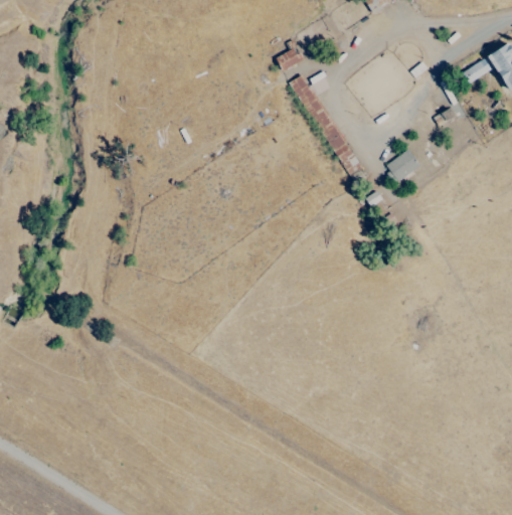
[(511,45),(509,42),(488,56),(510,90),(511,89),(511,45)]
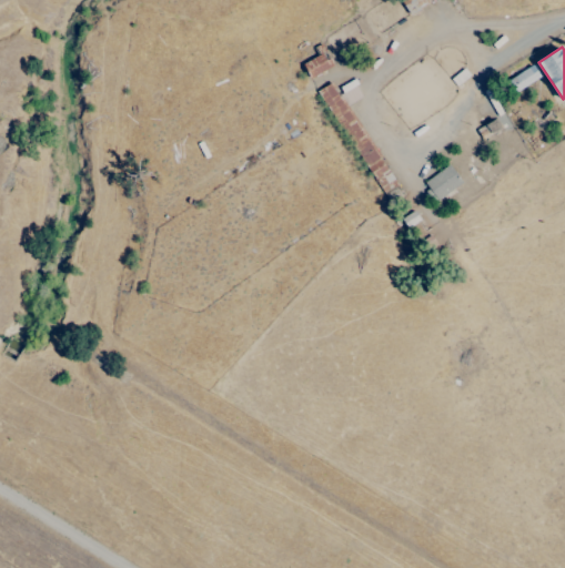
[(312,78),(334,67),(328,52),(305,62),(312,78)]
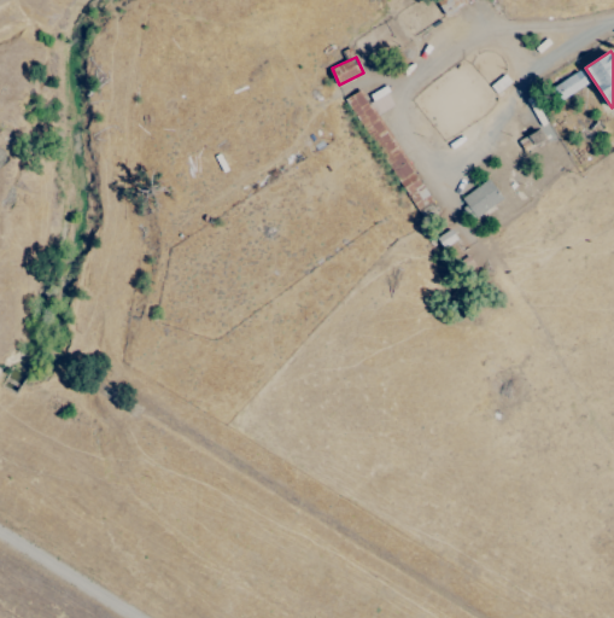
[(589,83),(580,70),(553,89),(560,101),(589,83)]
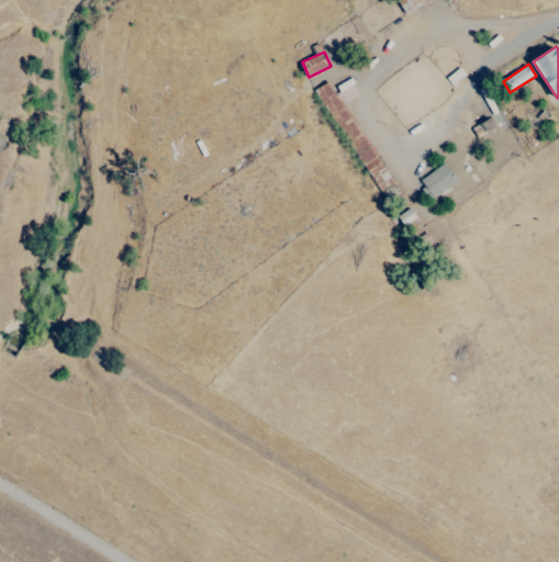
[(348,102),(361,96),(353,78),(335,88),(332,81),(321,87),(382,202),(398,193),(348,102)]
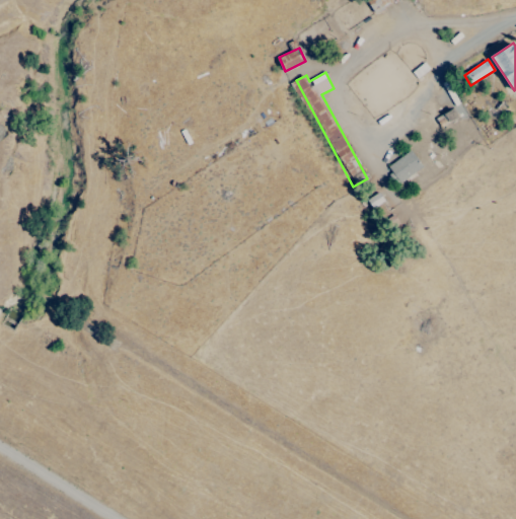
[(401,182),(424,167),(413,150),(390,166),(401,182)]
